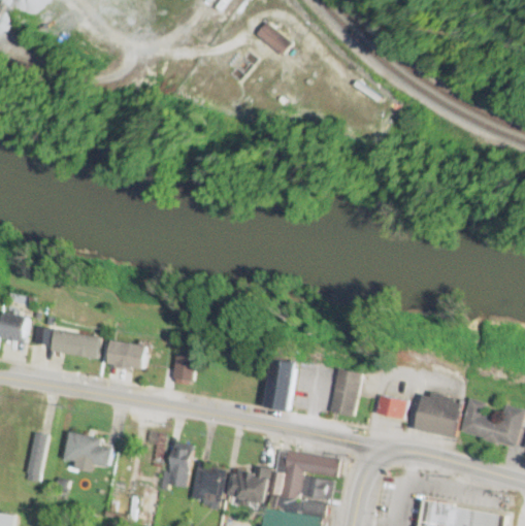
[(255,35),(282,56),(291,43),(264,23),(255,35)]
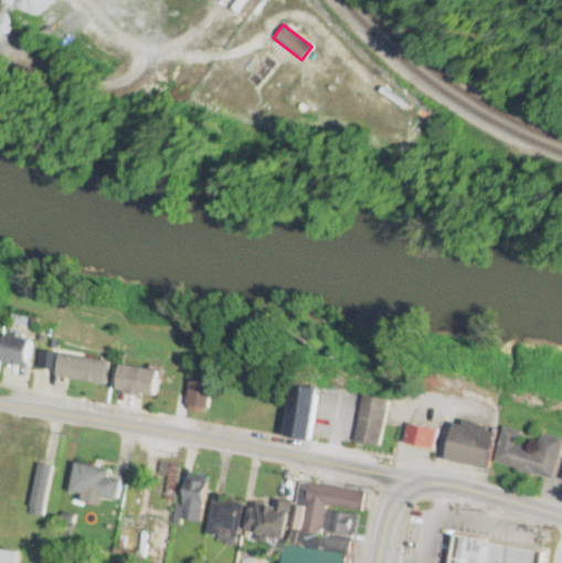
[(33,319),(6,314),(0,342),(0,361),(24,365),(33,319)]
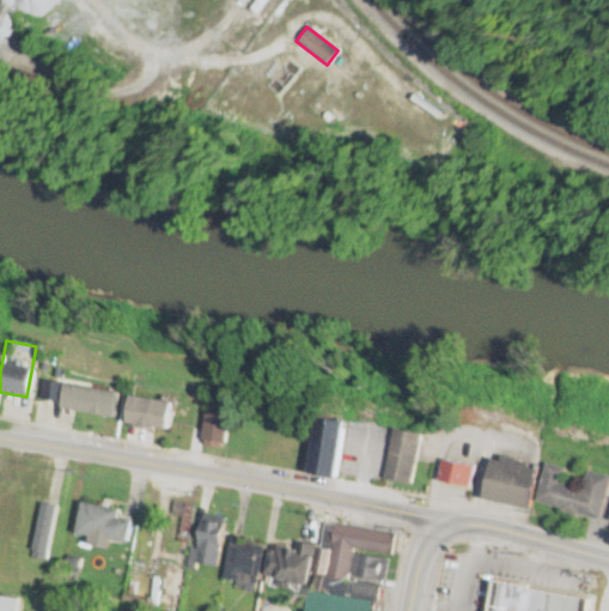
[(123,424),(164,429),(168,400),(127,394),(123,424)]
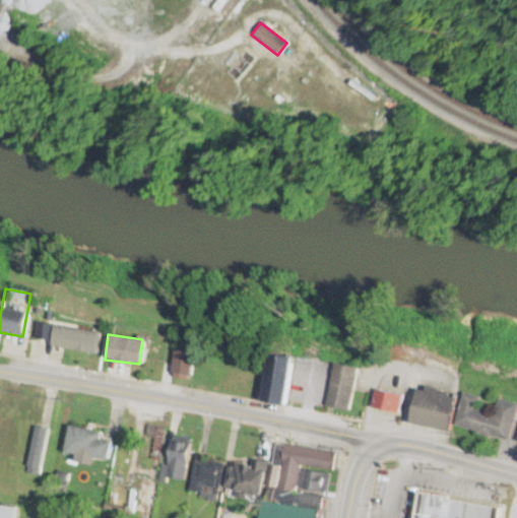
[(189,375),(189,350),(170,350),(170,375),(189,375)]
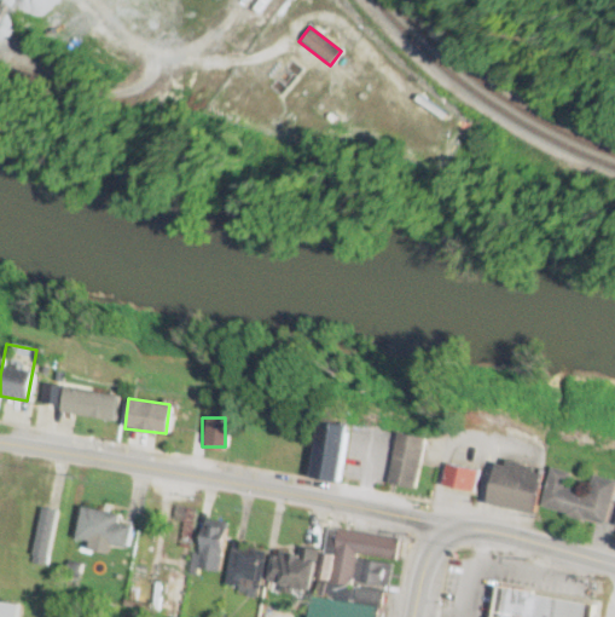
[(335,482),(344,425),(317,420),(306,476),(335,482)]
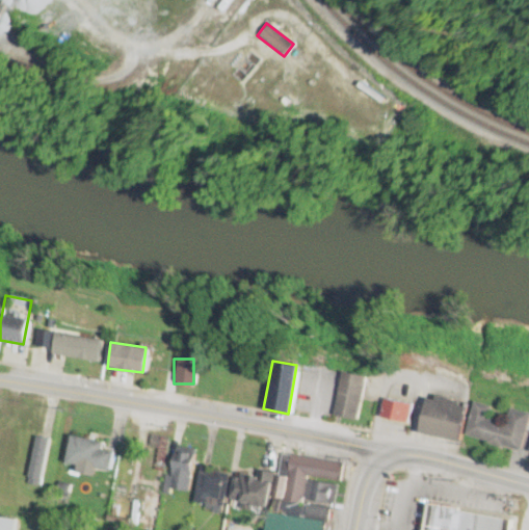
[(338,370),(363,375),(353,419),(328,413),(338,370)]
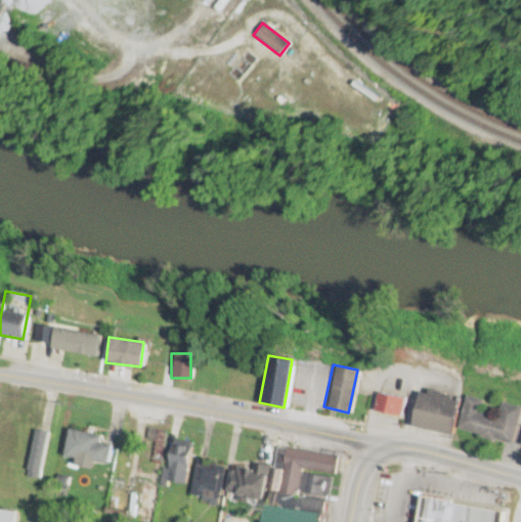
[(419,388),(409,426),(448,435),(458,397),(419,388)]
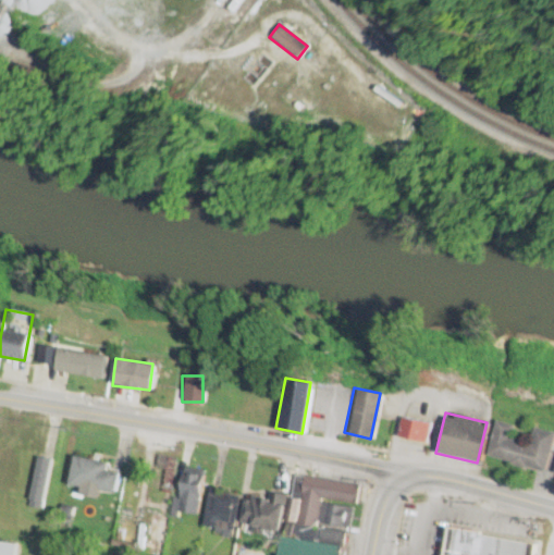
[(397,415),(428,422),(423,442),(393,434),(397,415)]
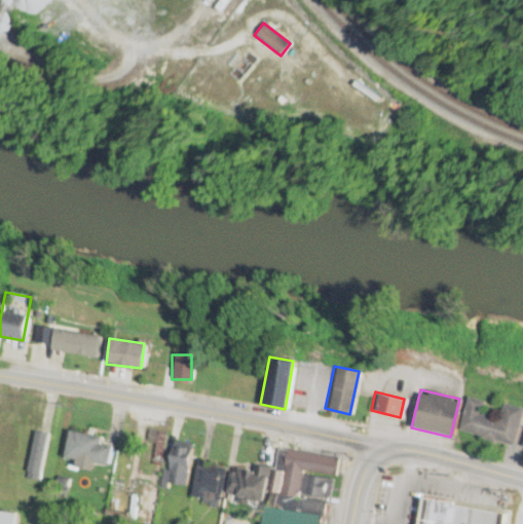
[(456,432),(512,446),(522,409),(500,403),(496,417),(480,413),(483,401),(465,397),(456,432)]
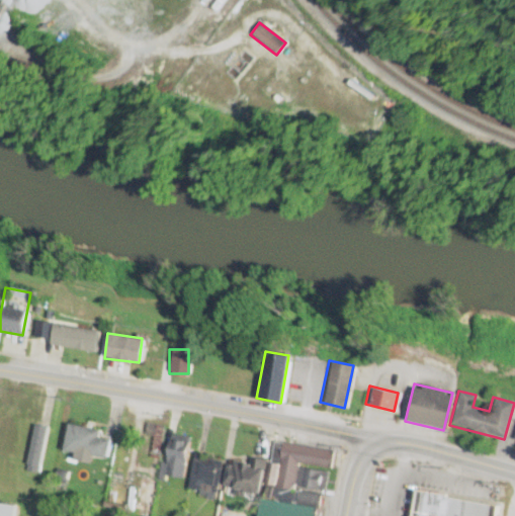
[(37,473),(44,425),(31,424),(25,470),(37,473)]
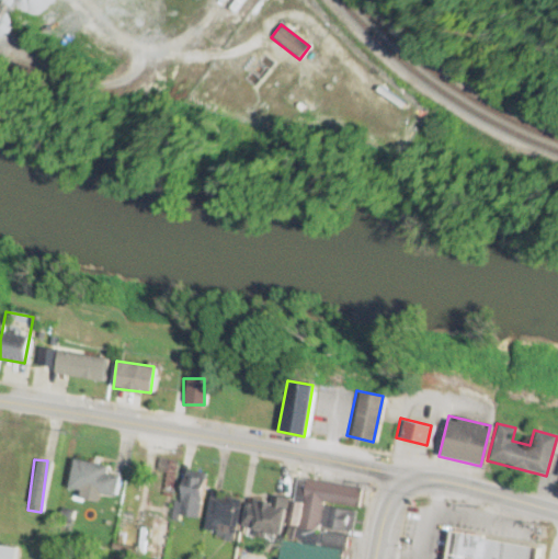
[(114,495),(116,476),(105,474),(106,464),(71,459),(67,489),(114,495)]
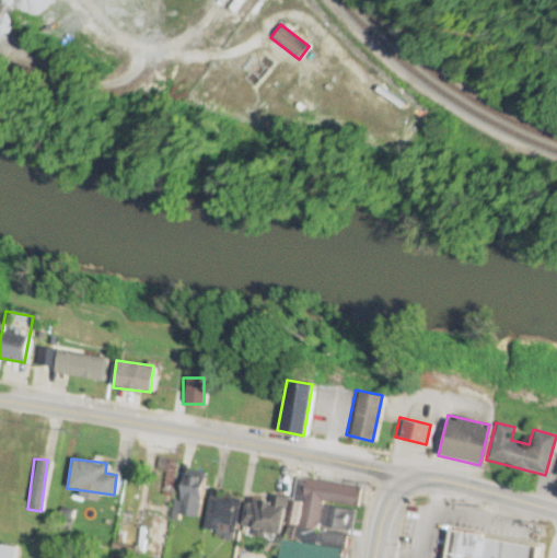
[(176,515),(196,516),(198,476),(177,475),(176,515)]
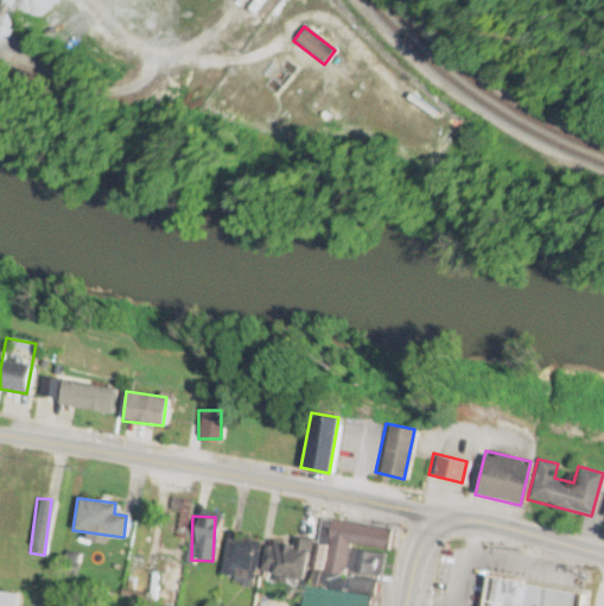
[(370,605),(380,551),(386,551),(389,529),(328,519),(323,543),(310,541),(310,540),(292,537),(291,543),(264,538),(259,572),(306,580),(302,605),(370,605)]
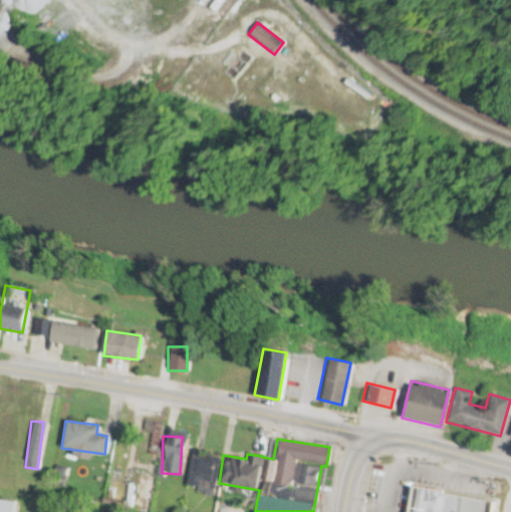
[(215,455),(189,452),(185,486),(212,488),(215,455)]
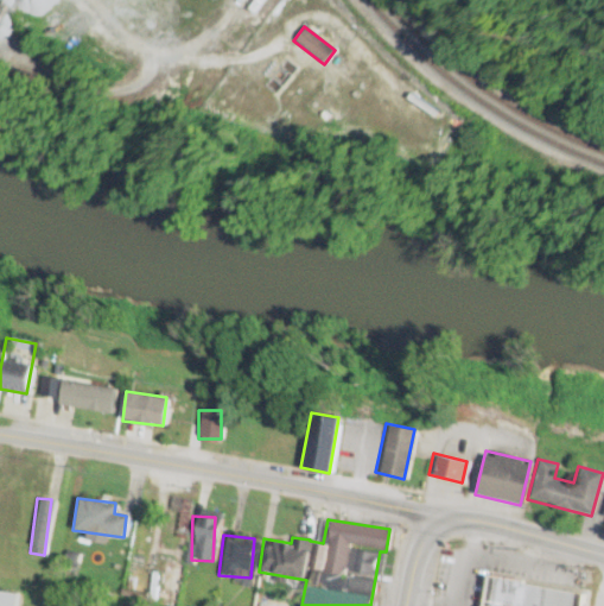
[(478,605),(484,574),(578,592),(574,605),(478,605)]
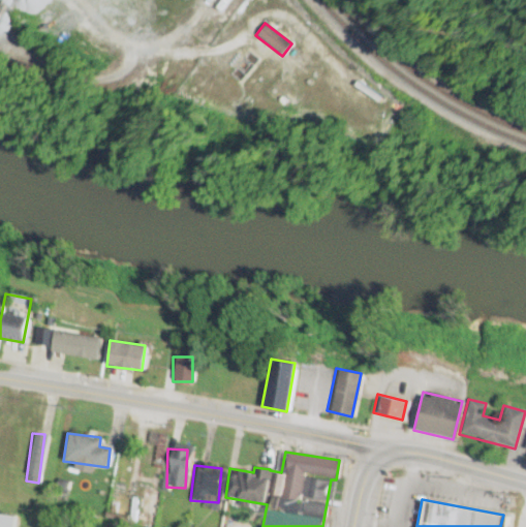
[(0,513),(11,515),(9,526),(0,526),(0,513)]
